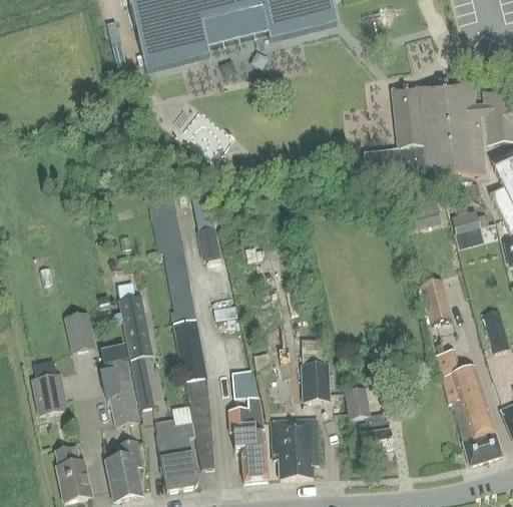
[(127,0),(145,70),(208,54),(206,46),(267,31),(269,39),(336,22),(335,19),(332,20),(327,0),(127,0)]
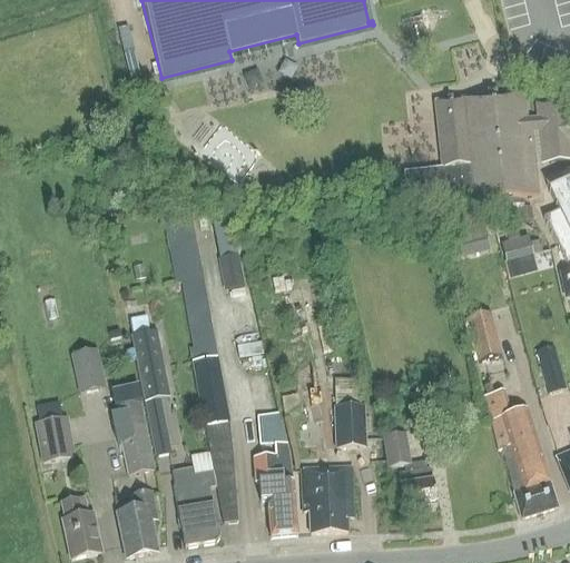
[(441,163),(402,167),(405,197),(472,190),(472,198),(538,190),(531,129),(529,114),(526,85),(433,96),(441,163)]
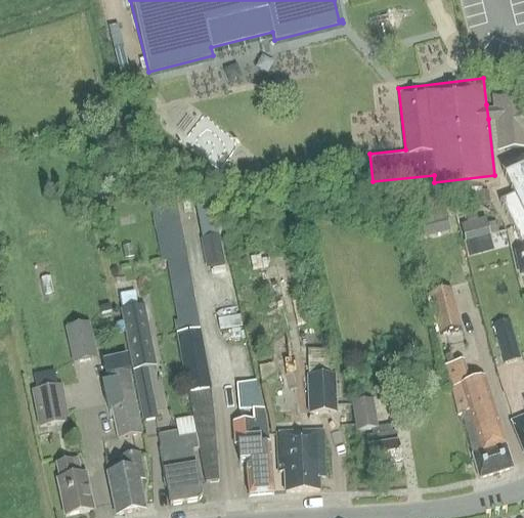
[(492,103),(486,104),(488,119),(494,118),(497,147),(523,143),(523,101),(523,102),(522,91),(491,95),(492,103)]
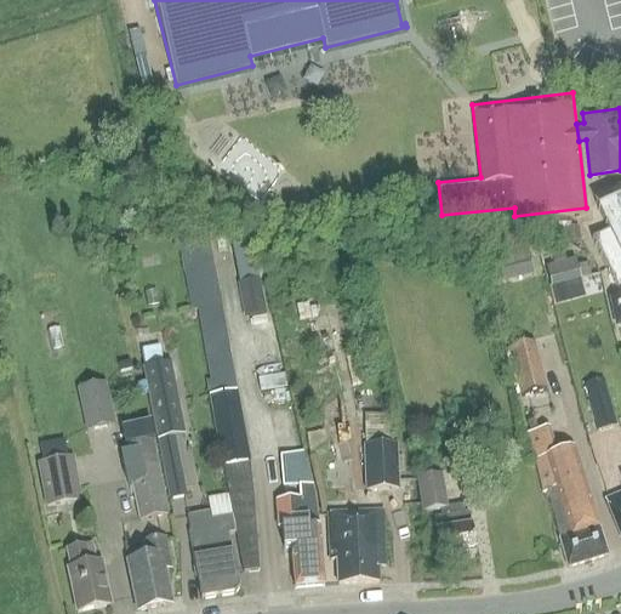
[(608,226),(591,233),(619,290),(620,289),(620,185),(594,198),(608,226)]
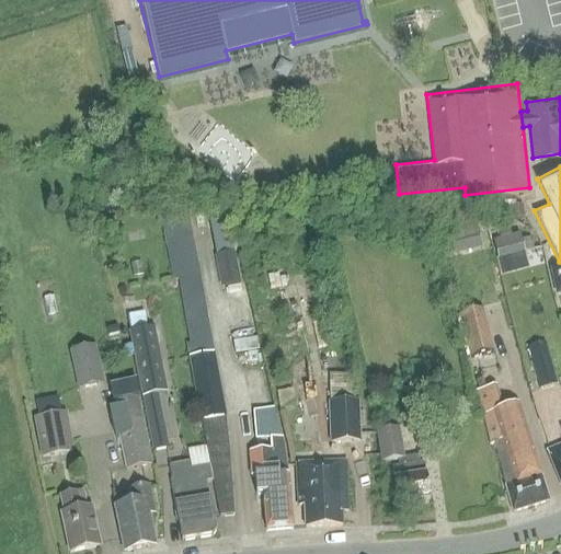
[(235,510),(226,412),(214,348),(213,348),(185,204),(158,202),(172,274),(176,274),(190,337),(186,338),(210,459),(213,474),(220,511),(235,510)]
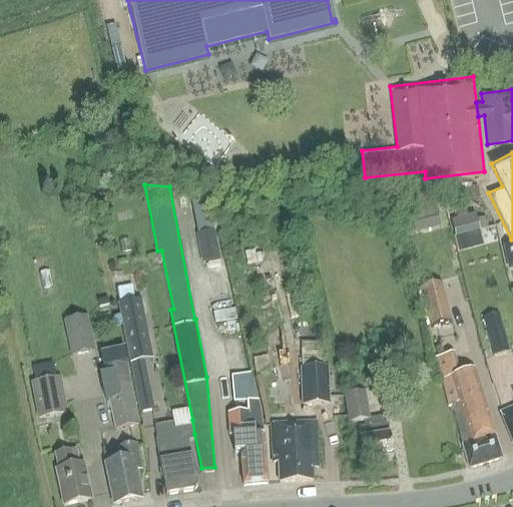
[(395,193),(405,231),(440,222),(431,186),(421,189),(420,187),(395,193)]
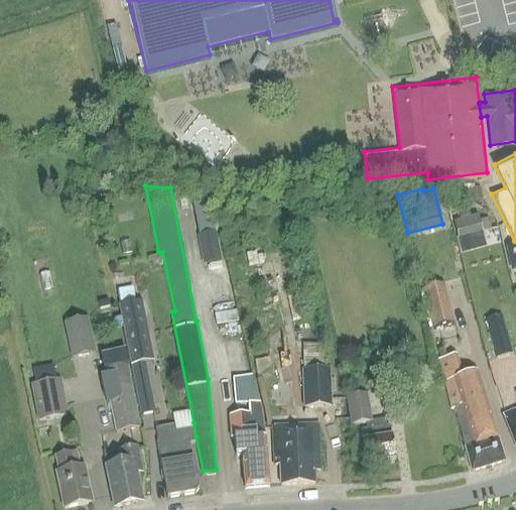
[(478,211),(454,217),(458,233),(482,227),(478,211)]
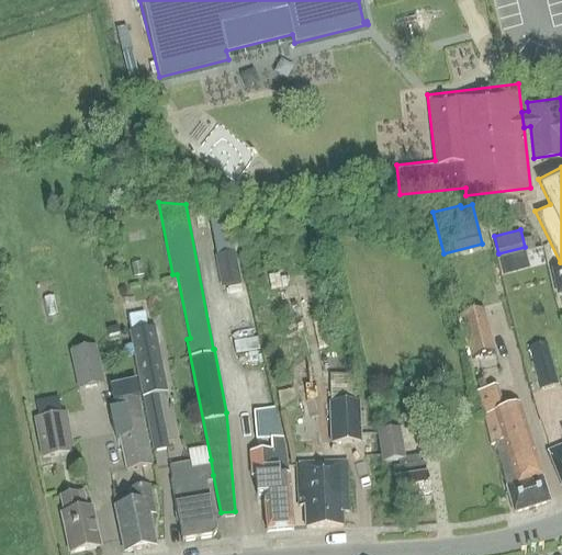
[(224,282),(240,279),(234,248),(218,251),(224,282)]
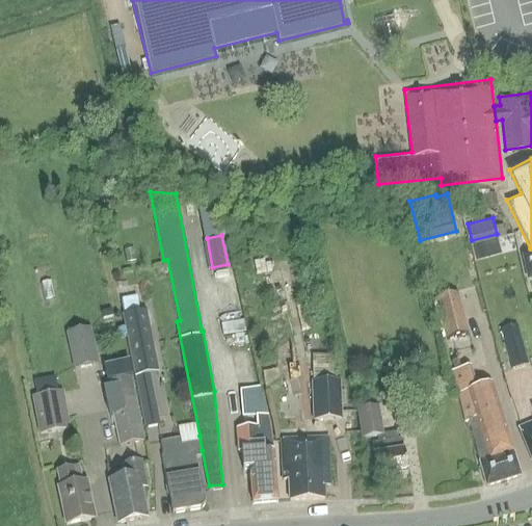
[(445,335),(468,329),(457,289),(435,294),(445,335)]
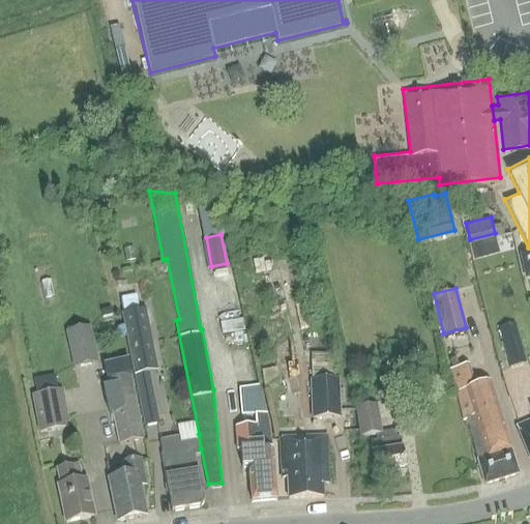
[(122,308),(121,309),(144,421),(159,418),(149,368),(157,366),(145,303),(139,304),(136,289),(119,292),(122,308)]
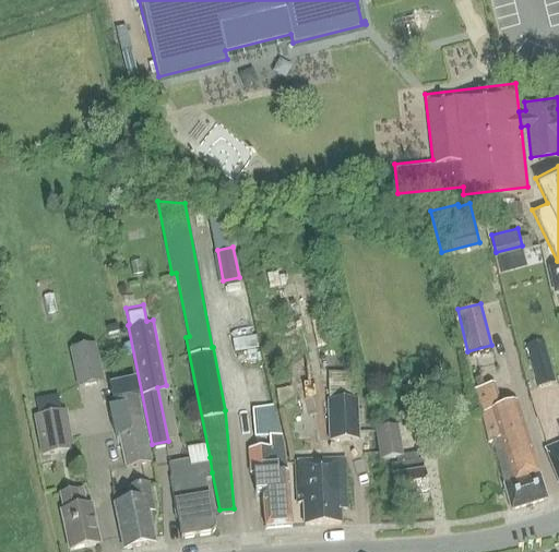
[(556,379),(544,335),(524,339),(535,383),(556,379)]
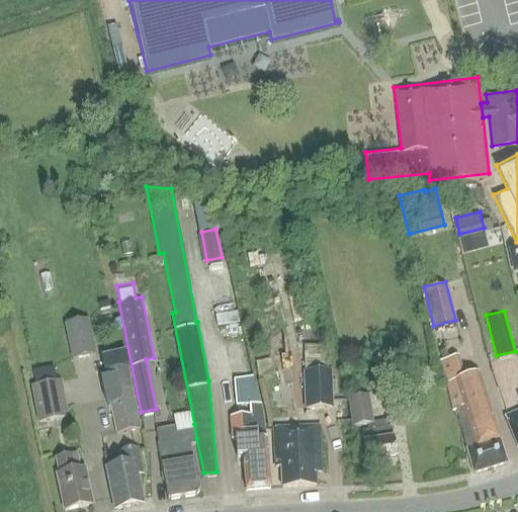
[(72,355),(95,350),(88,315),(64,320),(72,355)]
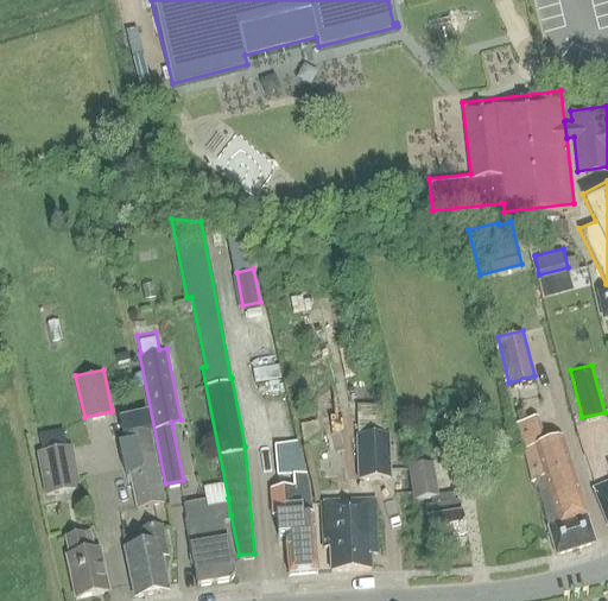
[(164,499),(150,426),(146,407),(119,412),(137,504),(164,499)]
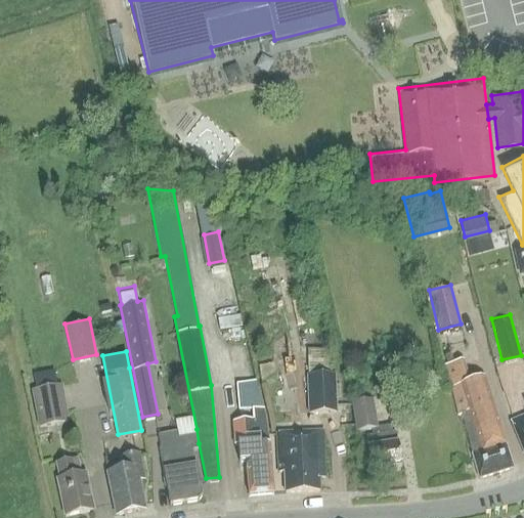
[(461,411),(473,449),(506,438),(483,374),(469,379),(463,356),(444,361),(456,412),(461,411)]
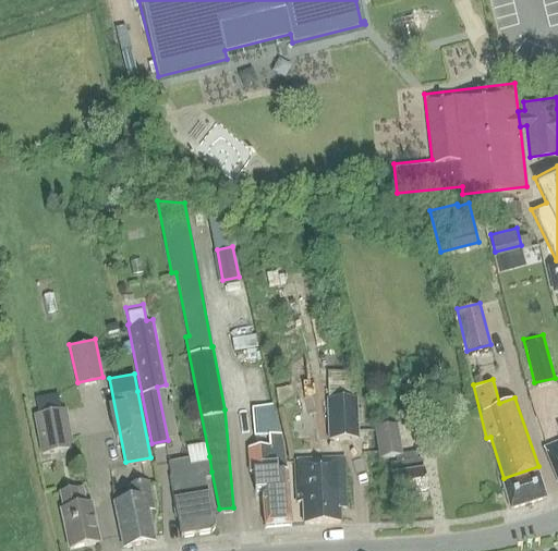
[(276,386),(278,405),(293,403),(291,382),(276,386)]
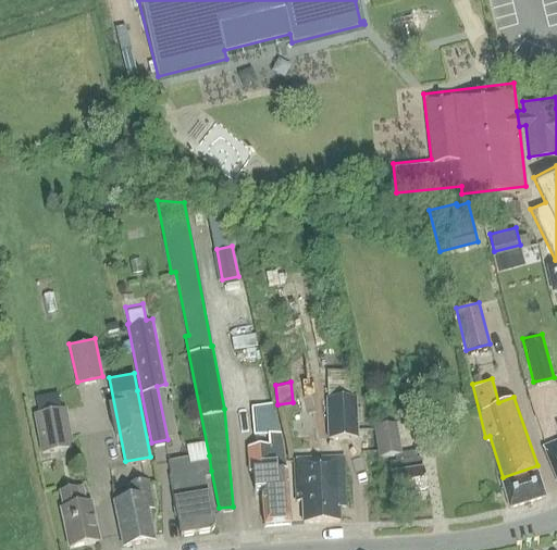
[(60,449),(66,448),(65,445),(73,444),(65,404),(60,405),(58,389),(36,394),(38,409),(33,410),(40,450),(59,446),(60,449)]
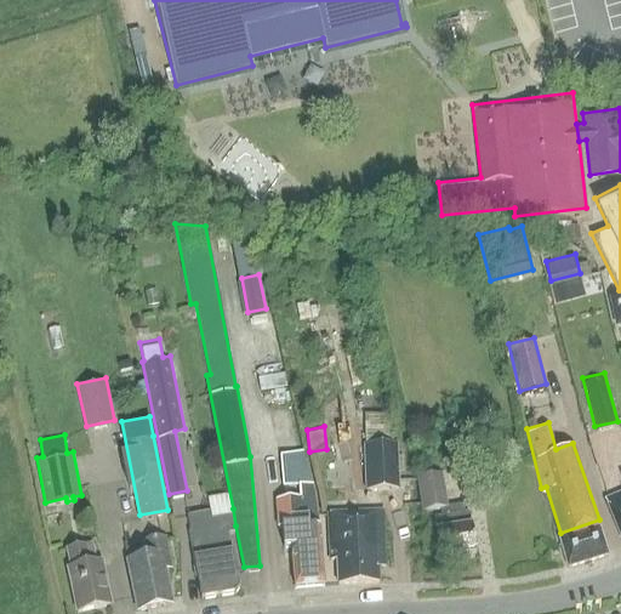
[(399,484),(397,438),(363,439),(364,485),(399,484)]
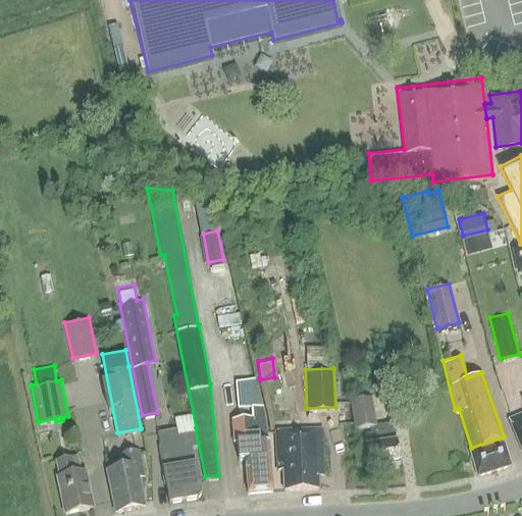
[(263,402),(262,402),(254,375),(236,378),(237,404),(252,403),(253,414),(232,416),(235,439),(239,439),(240,456),(245,456),(267,454),(263,402)]
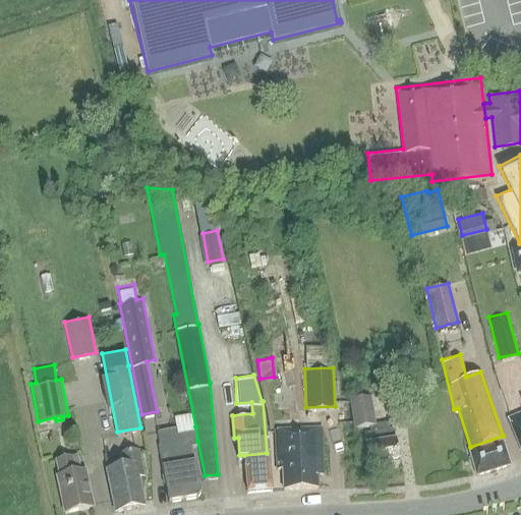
[(369,465),(399,460),(395,437),(394,438),(392,425),(389,425),(388,418),(374,420),(370,393),(348,397),(352,424),(368,422),(369,428),(363,430),(369,465)]
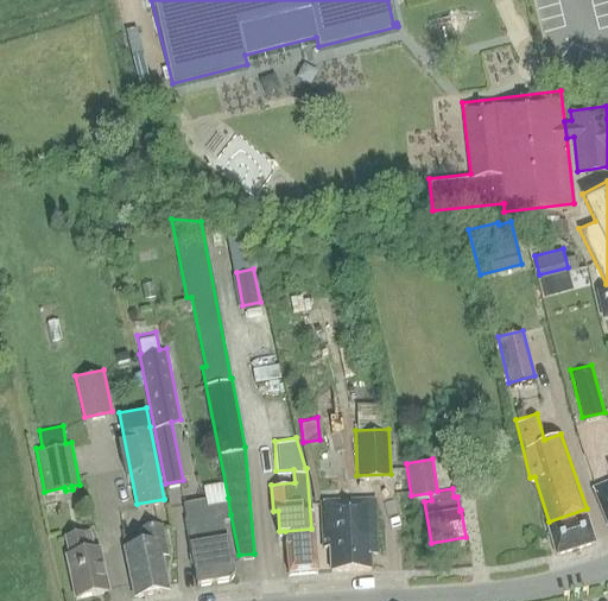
[(607,518),(607,459),(607,460),(607,478),(594,485),(607,518)]
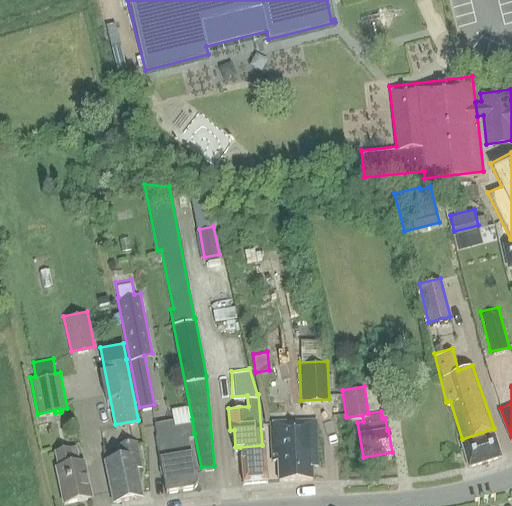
[(188,435),(194,433),(192,419),(176,423),(174,417),(155,421),(166,489),(195,485),(198,481),(188,435)]
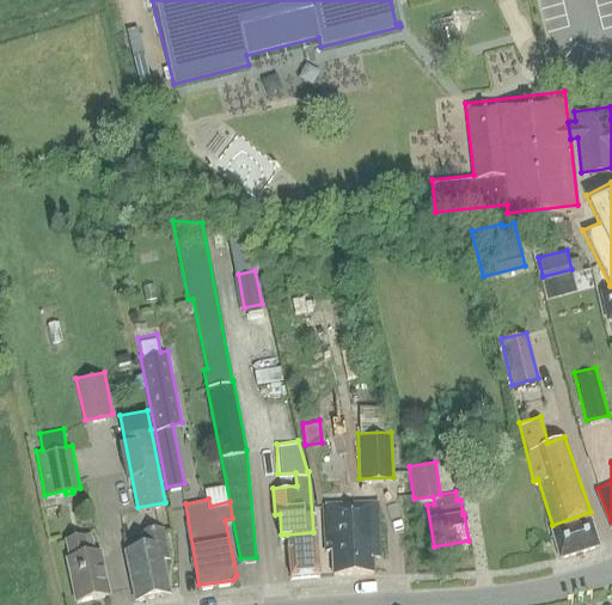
[(334,542),(334,569),(373,567),(372,550),(378,550),(375,500),(324,503),(326,542),(334,542)]
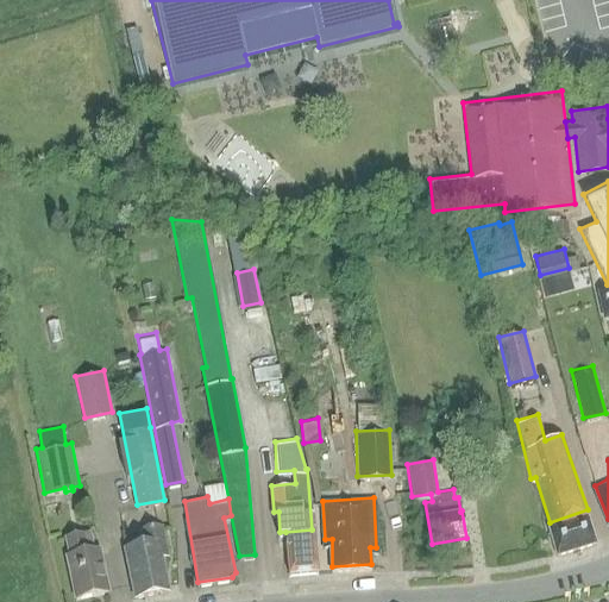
[(588,509),(550,522),(557,553),(598,539),(588,509)]
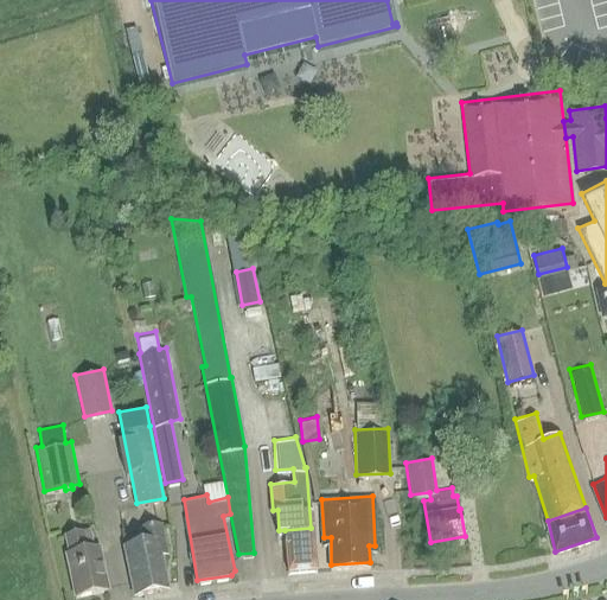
[(168,583),(161,550),(167,549),(161,518),(141,522),(144,540),(125,543),(135,592),(168,583)]
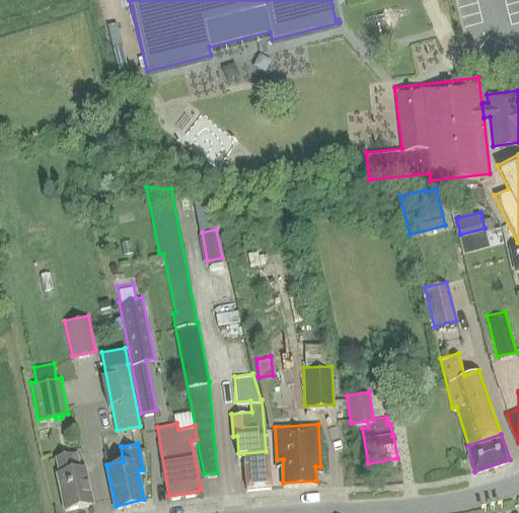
[(64,507),(92,501),(84,465),(74,467),(71,451),(57,454),(60,470),(57,471),(64,507)]
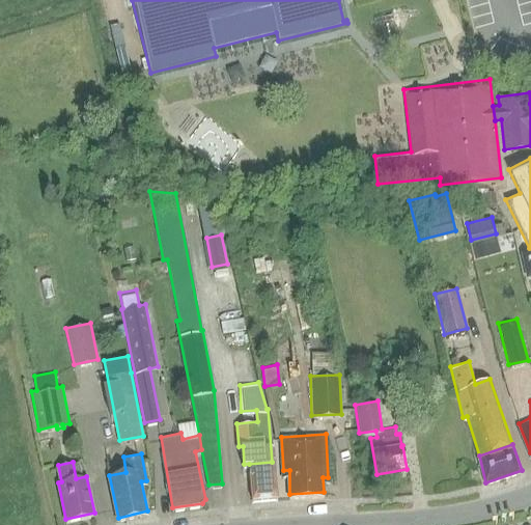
[(275,495),(272,462),(249,464),(251,499),(277,496),(277,495),(275,495)]
